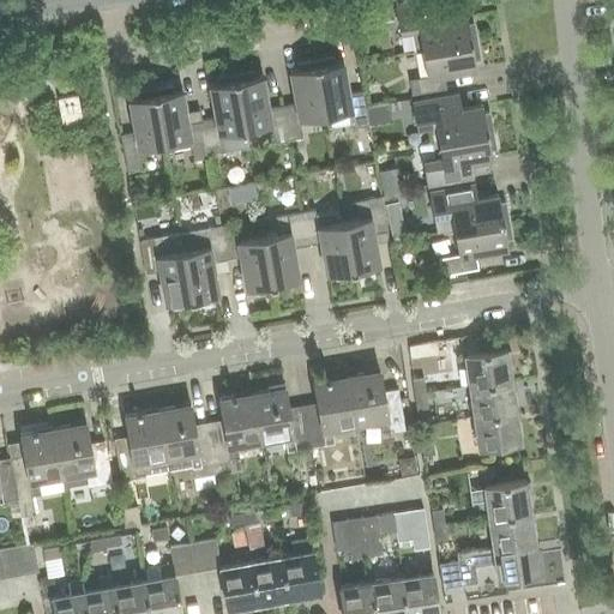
[(429,2),(396,8),(399,28),(410,26),(415,52),(421,50),(476,41),(473,23),(467,24),(465,16),(433,22),(429,2)]
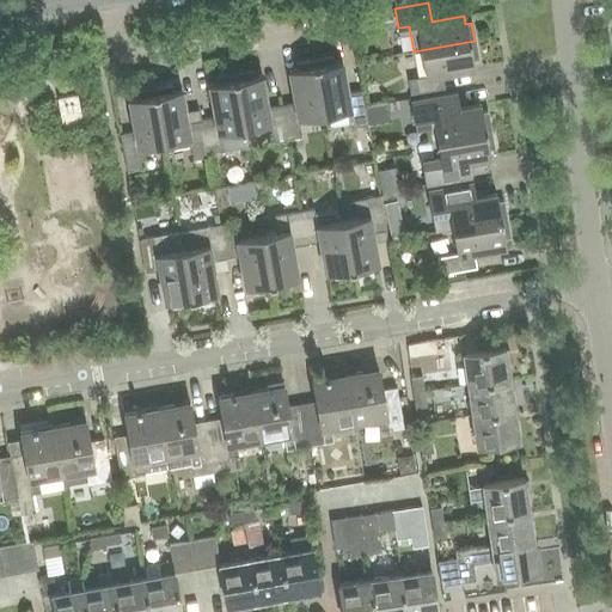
[(475,41),(420,50),(424,77),(408,79),(410,95),(444,89),(441,74),(473,68),(472,60),(478,59),(475,41)]
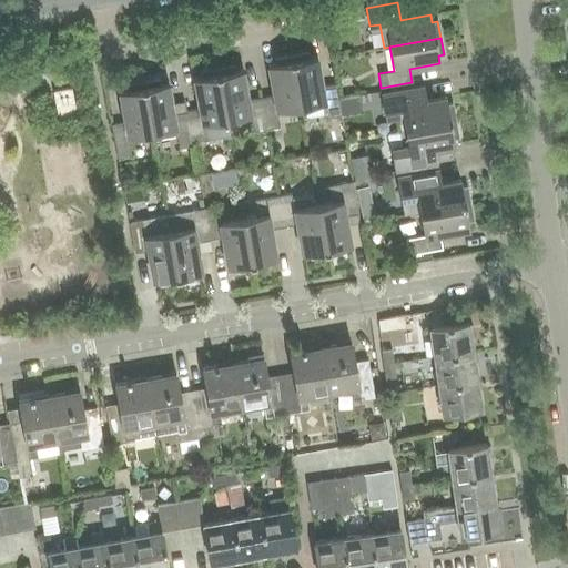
[(301,107),(302,107),(304,119),(326,114),(327,119),(341,117),(337,99),(335,84),(322,87),(316,57),(308,59),(307,53),(291,57),(301,107)]
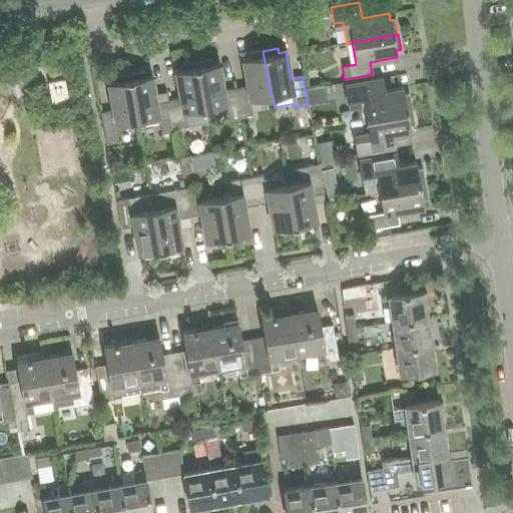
[(246,86),(234,88),(240,117),(252,114),(249,100),(272,96),(263,51),(247,53),(248,58),(241,59),(246,86)]
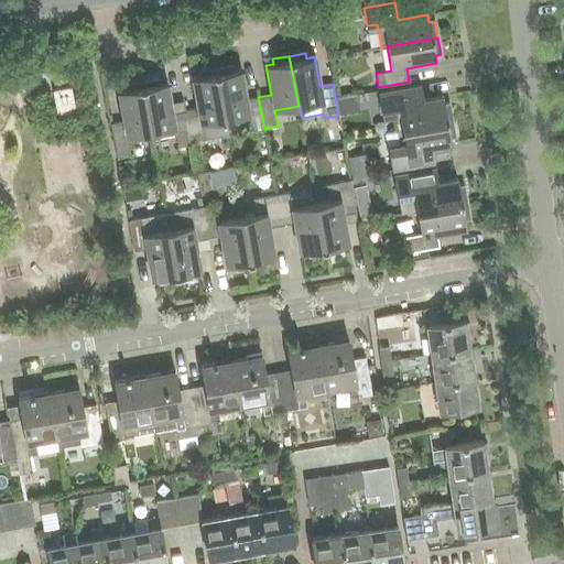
[(231,66),(215,69),(224,119),(248,115),(251,131),(264,129),(258,97),(246,99),(240,69),(232,72),(231,66)]
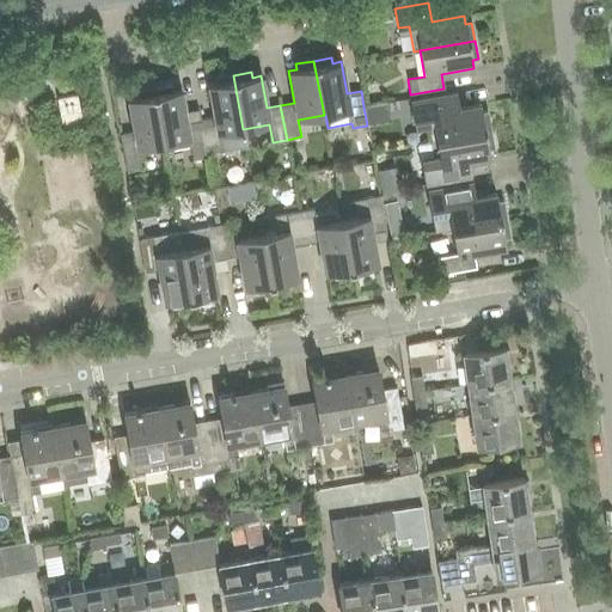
[(200,120),(206,154),(231,150),(246,147),(243,129),(233,75),(215,78),(216,84),(208,85),(214,117),(200,120)]
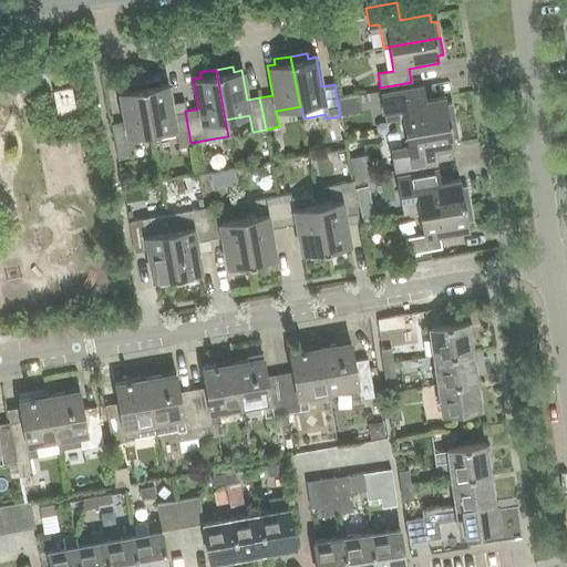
[(142,83),(152,140),(176,135),(178,148),(192,145),(191,143),(185,111),(173,114),(167,84),(160,85),(158,80),(142,83)]
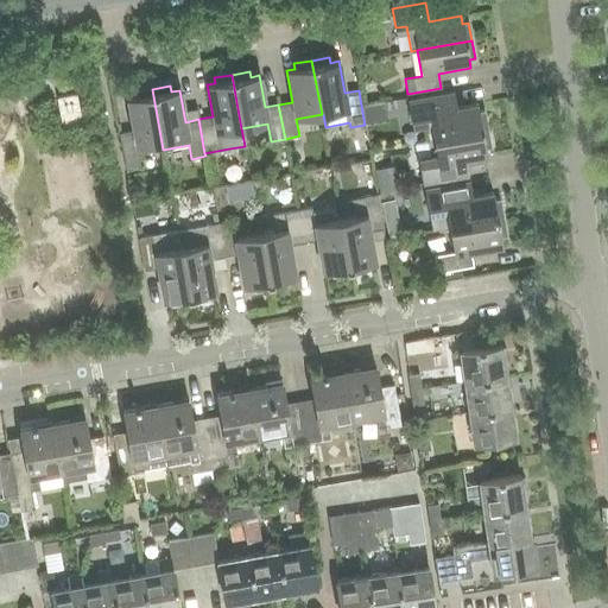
[(138,154),(163,150),(152,89),(134,93),(135,97),(127,100),(133,131),(119,134),(126,171),(140,168),(138,154)]
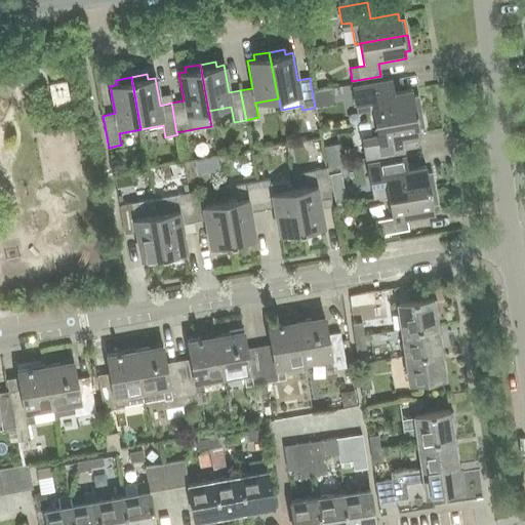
[(67,81),(49,84),(54,109),(71,106),(67,81)]
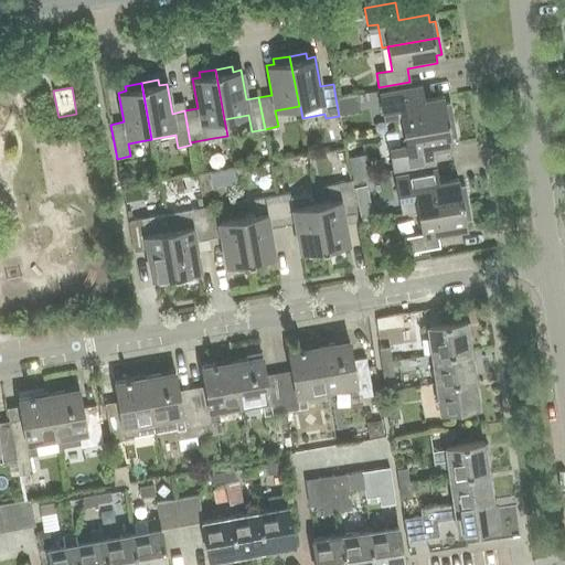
[(396,130),(452,120),(450,104),(445,104),(444,97),(414,102),(411,89),(380,95),(384,117),(393,116),(396,130)]
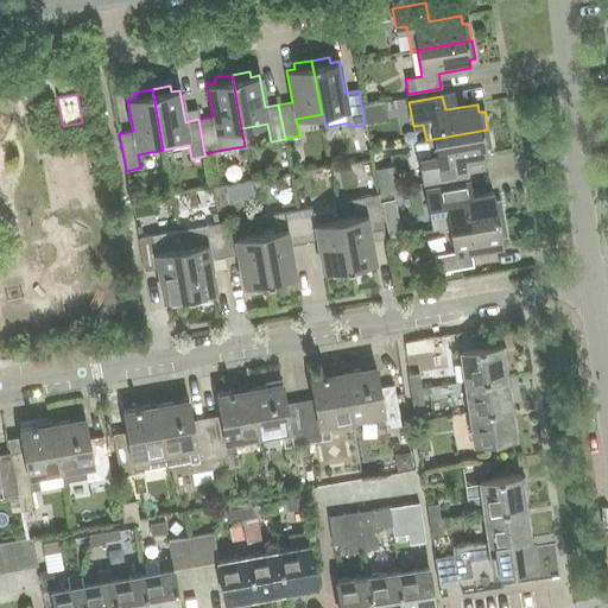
[(426,140),(429,154),(418,156),(423,182),(457,176),(454,162),(487,156),(485,149),(491,147),(487,130),(426,140)]
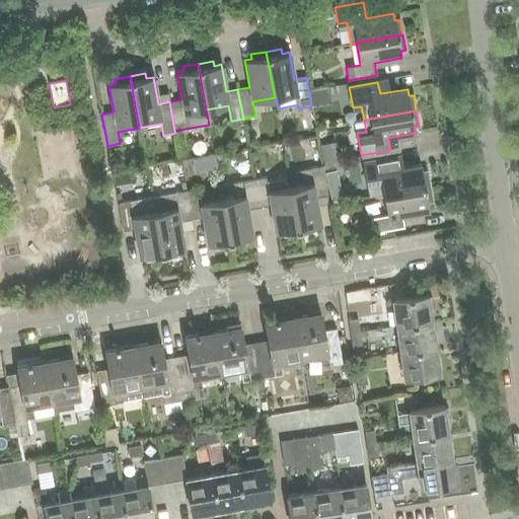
[(215,155),(203,157),(206,170),(217,168),(215,155)]
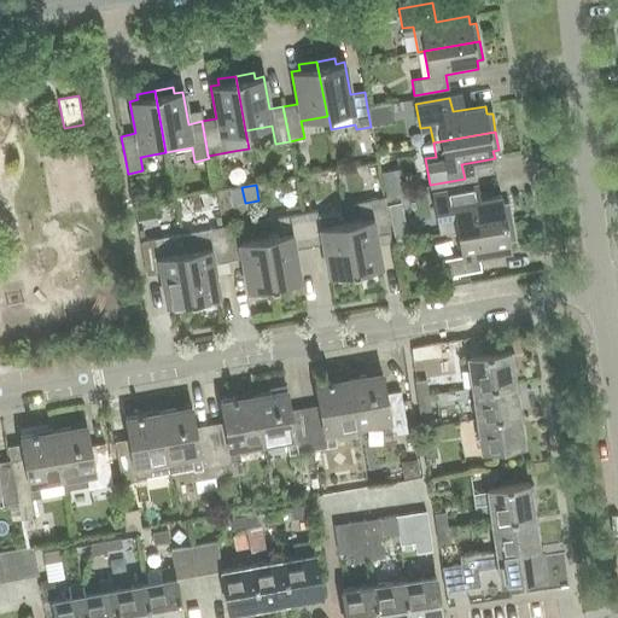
[(454,215),(456,231),(512,221),(508,203),(502,204),(501,196),(468,202),(466,187),(432,193),(436,219),(454,215)]
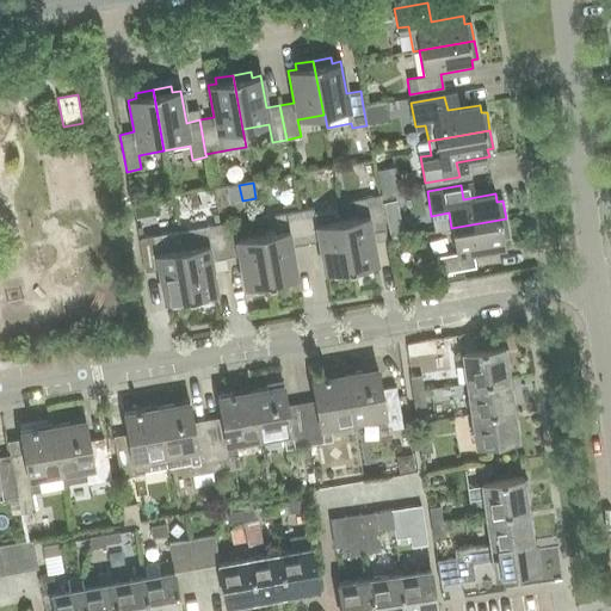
[(357,217),(343,221),(352,275),(370,271),(369,266),(377,264),(371,232),(386,229),(380,196),(353,201),(357,217)]
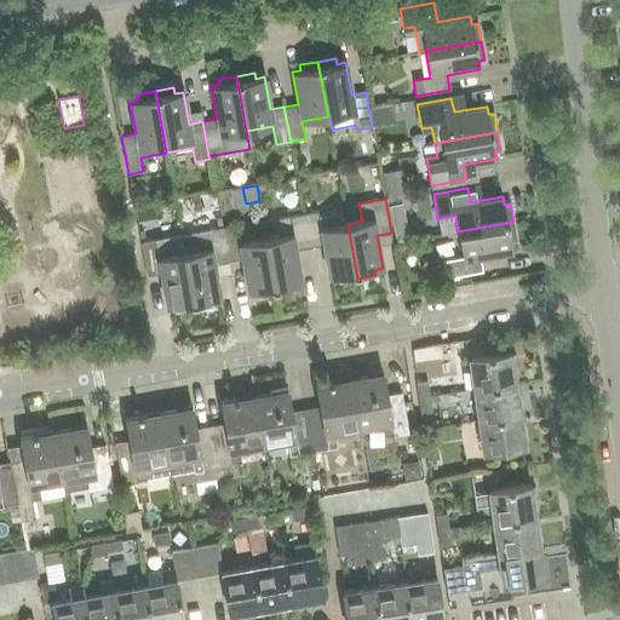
[(401,204),(389,207),(391,218),(403,216),(401,204)]
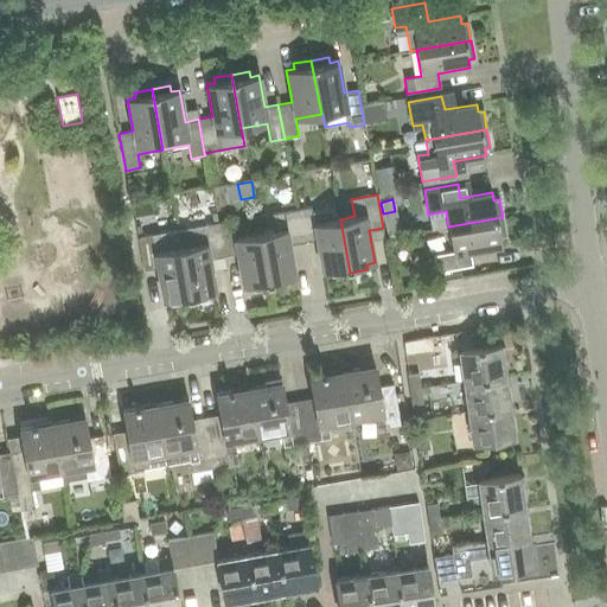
[(332,276),(350,273),(340,219),(314,223),(311,206),(296,209),(302,242),(317,240),(323,272),(331,270),(332,276)]
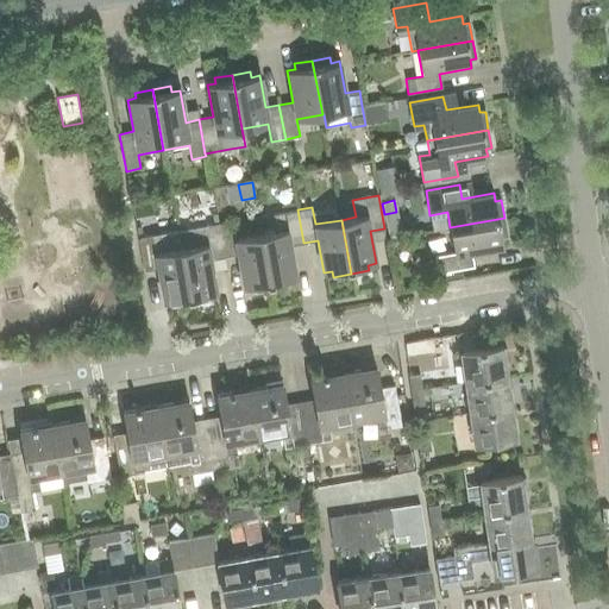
[(297,209),(283,212),(272,214),(275,232),(261,234),(270,288),(289,284),(288,280),(296,277),(290,245),(303,243),(297,209)]
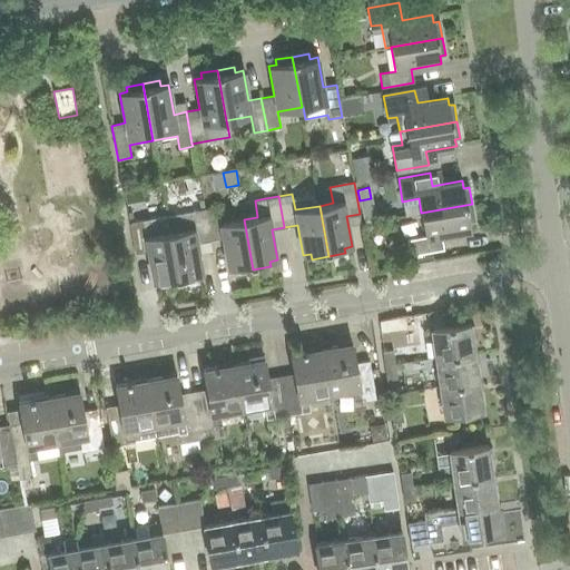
[(472,204),(421,213),(425,236),(408,239),(410,255),(443,248),(441,235),(471,229),(470,222),(474,220),(472,204)]
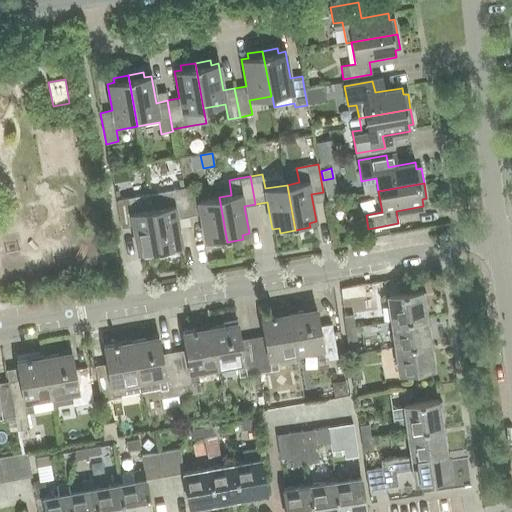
[(195,186),(183,188),(188,216),(200,214),(205,241),(212,240),(212,245),(227,242),(219,197),(198,201),(195,186)]
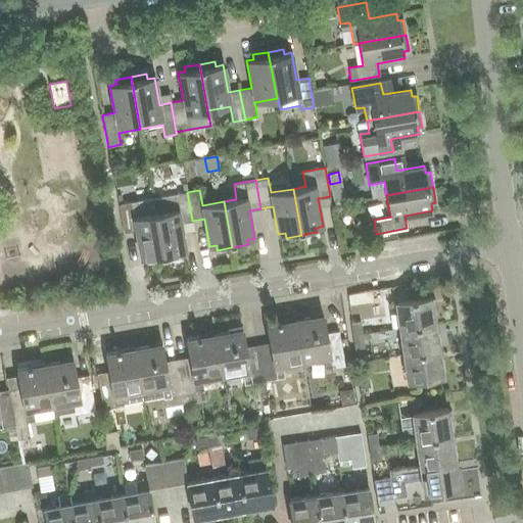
[(187,192),(175,194),(154,198),(157,214),(155,214),(163,259),(179,256),(179,252),(185,250),(181,223),(192,221),(187,192)]
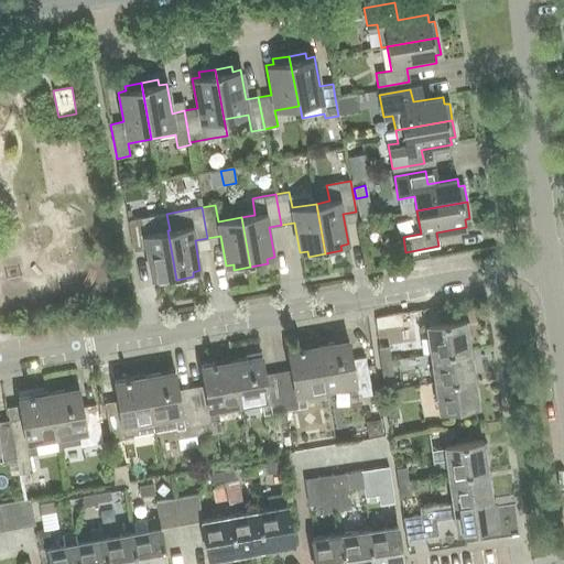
[(159,278),(160,283),(176,280),(167,230),(164,214),(128,220),(133,251),(147,249),(152,279),(159,278)]
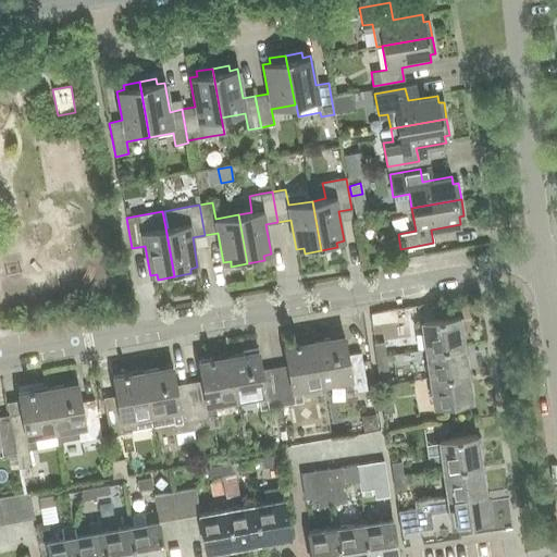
[(422,320),(425,348),(465,343),(460,314),(422,320)]
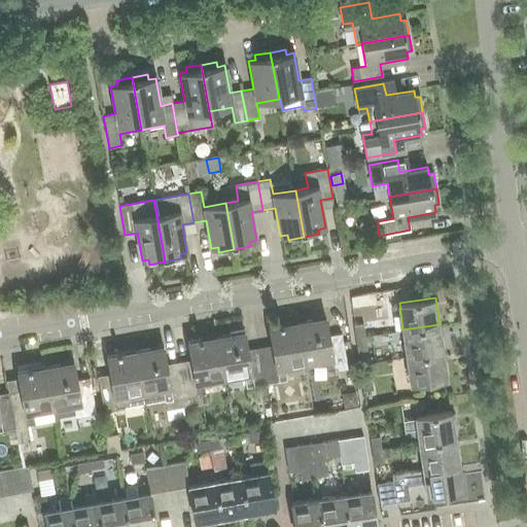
[(327,315),(299,320),(305,361),(326,357),(328,370),(349,365),(344,339),(331,341),(327,315)]
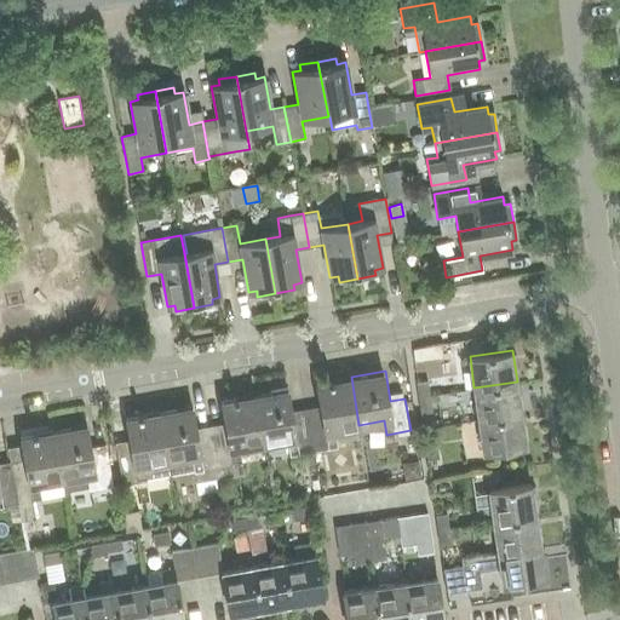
[(323,413),(309,417),(315,448),(339,443),(337,429),(359,425),(351,377),(319,383),(323,413)]
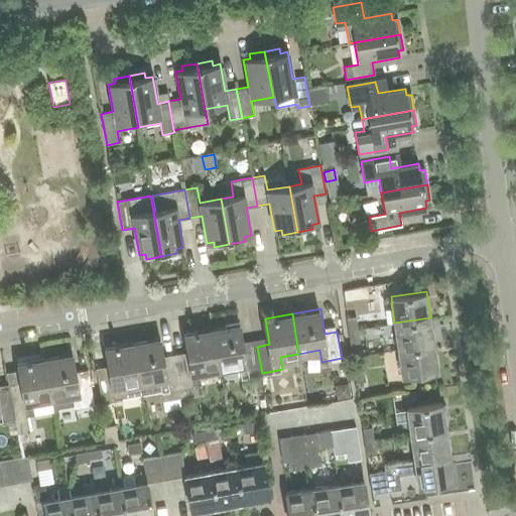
[(348,330),(357,329),(355,316),(347,317),(348,330)]
